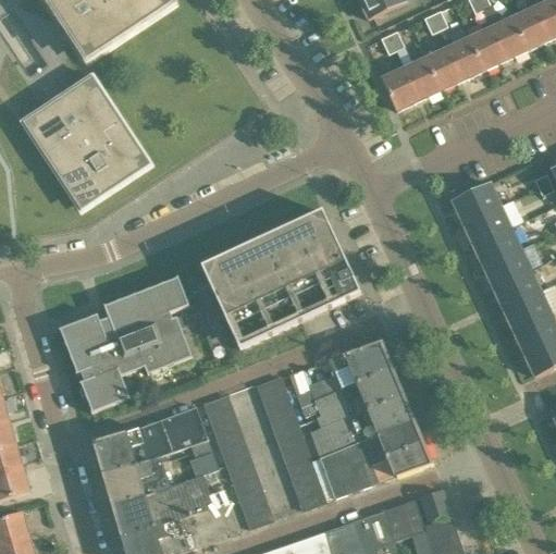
[(56,0),(57,1),(50,5),(49,4),(48,4),(61,25),(81,54),(96,45),(100,51),(98,52),(99,53),(145,23),(140,15),(155,5),(159,14),(175,3),(172,0),(56,0)]
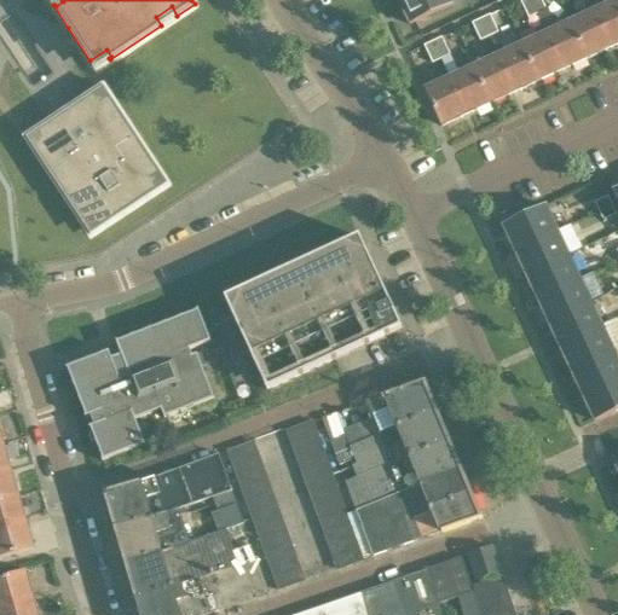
[(398,0),(408,23),(451,3),(450,0),(398,0)]
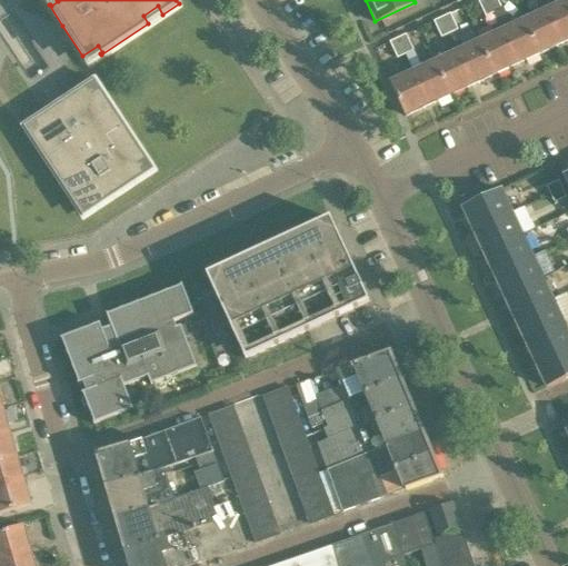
[(478,0),(485,15),(492,11),(487,0),(478,0)]
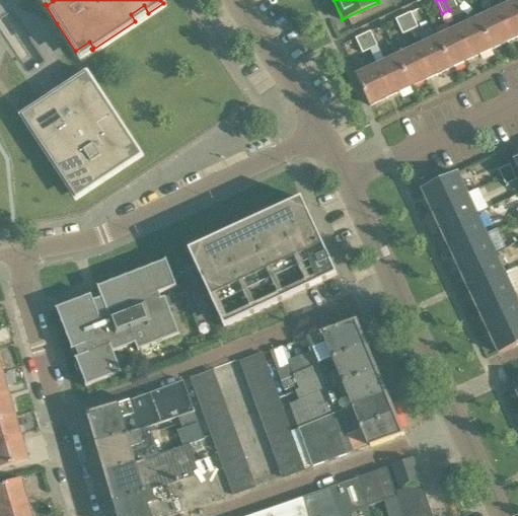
[(512,38),(517,33),(517,0),(510,0),(497,6),(512,38)]
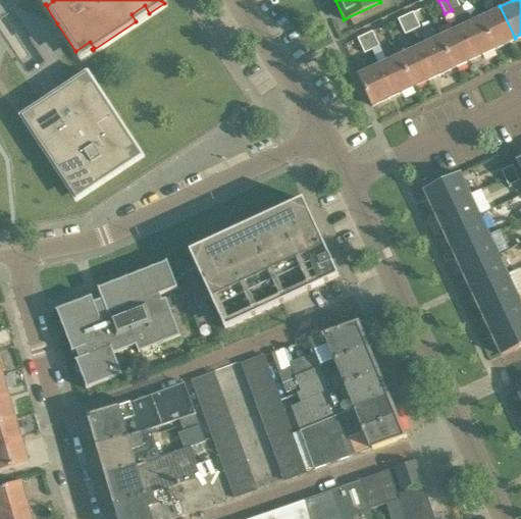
[(500,6),(479,15),(495,47),(515,38),(500,6)]
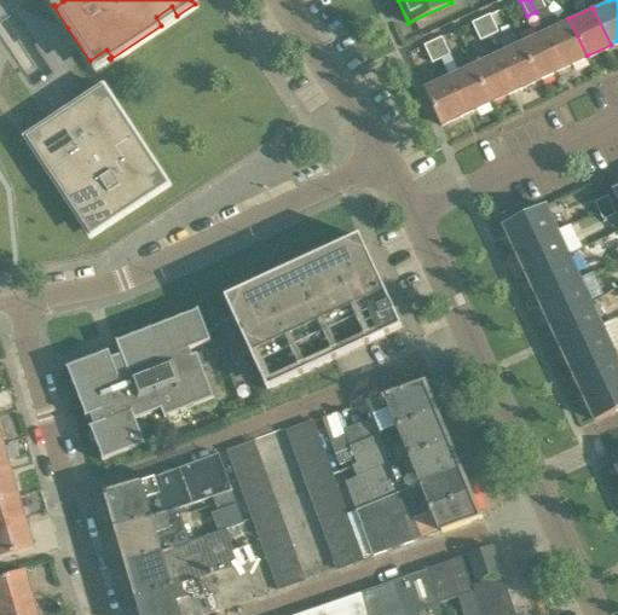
[(489,12),(479,16),(487,34),(496,30),(489,12)]
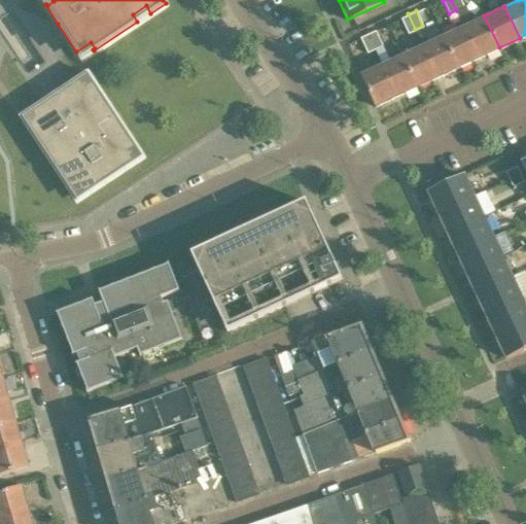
[(408,13),(400,18),(408,33),(415,29),(408,13)]
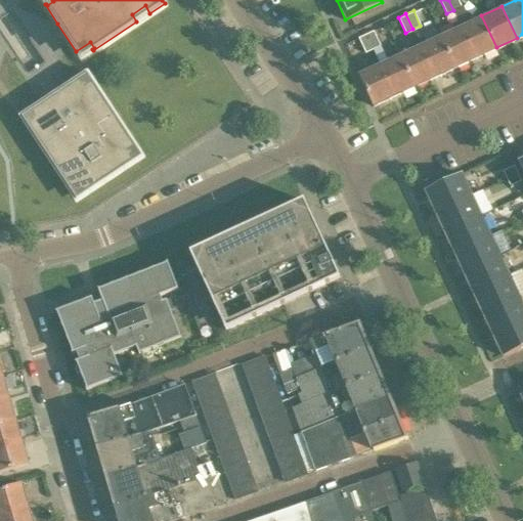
[(481,15),(461,25),(476,56),(496,47),(481,15)]
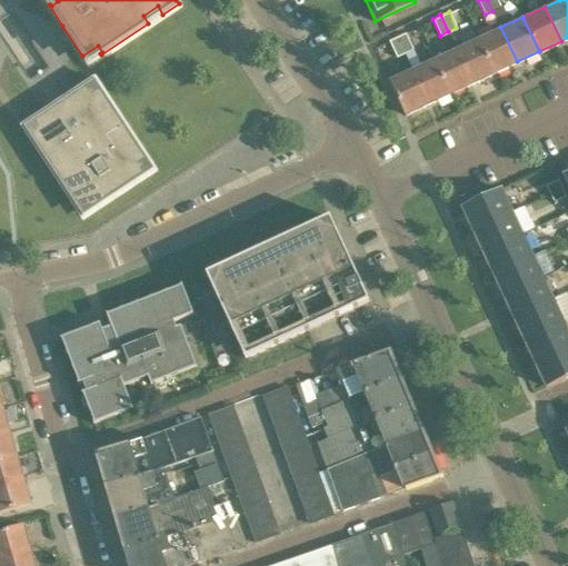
[(495,71),(517,61),(500,27),(478,38),(495,71)]
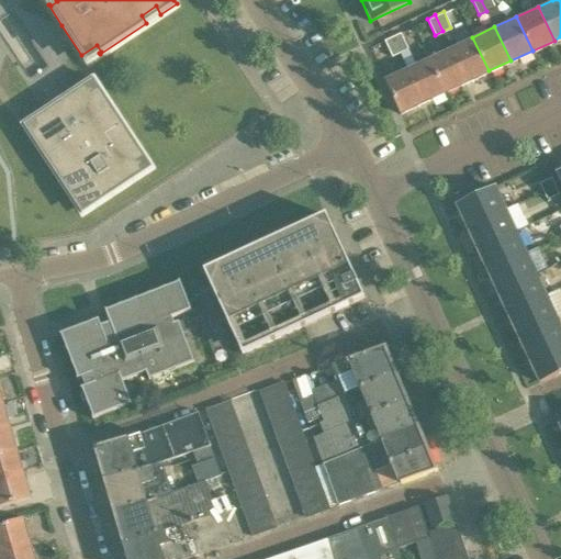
[(400,31),(392,35),(400,52),(407,47),(400,31)]
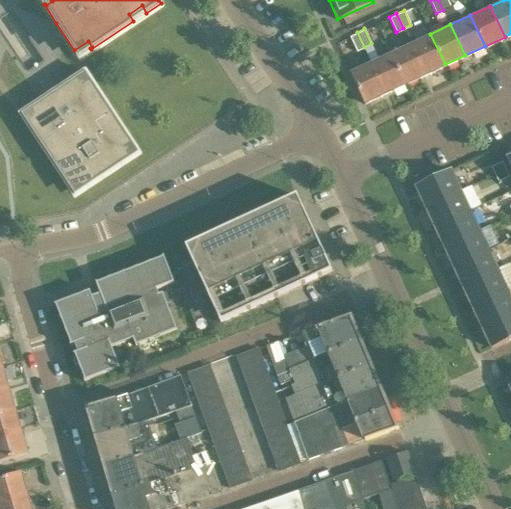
[(357,32),(349,35),(356,50),(364,47),(357,32)]
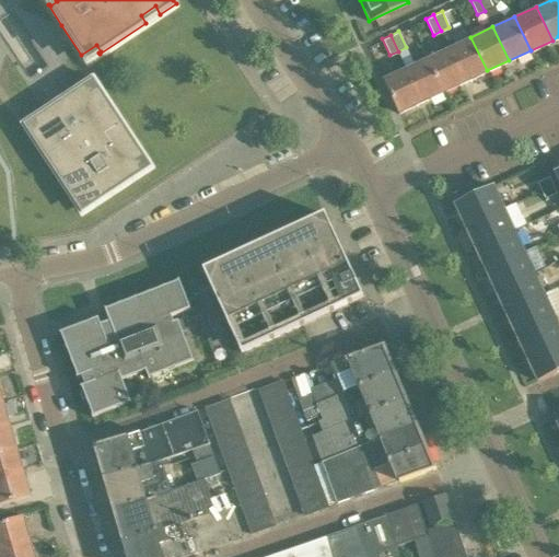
[(470,37),(449,47),(465,81),(487,70),(470,37)]
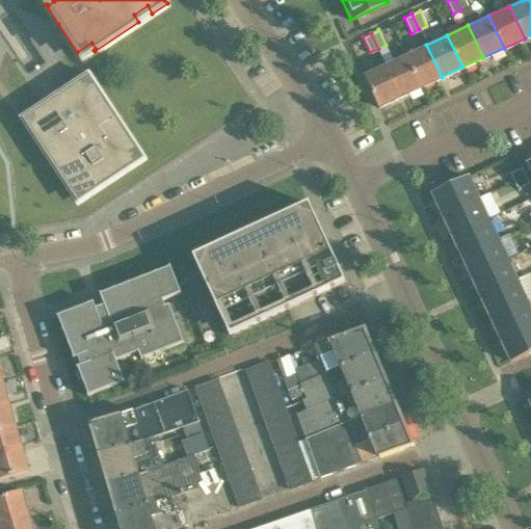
[(421,86),(442,77),(426,45),(405,54),(421,86)]
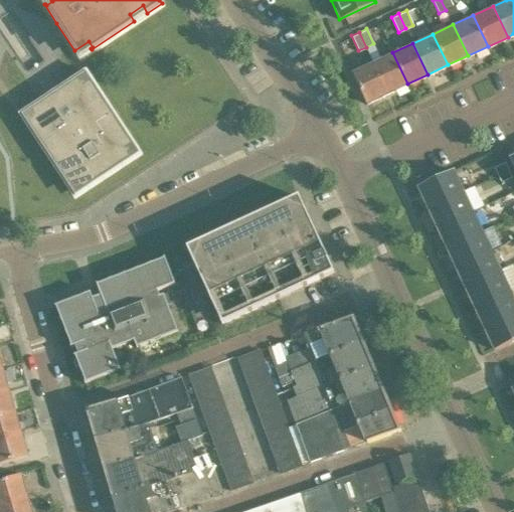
[(392,52),(372,61),(386,93),(407,83),(392,52)]
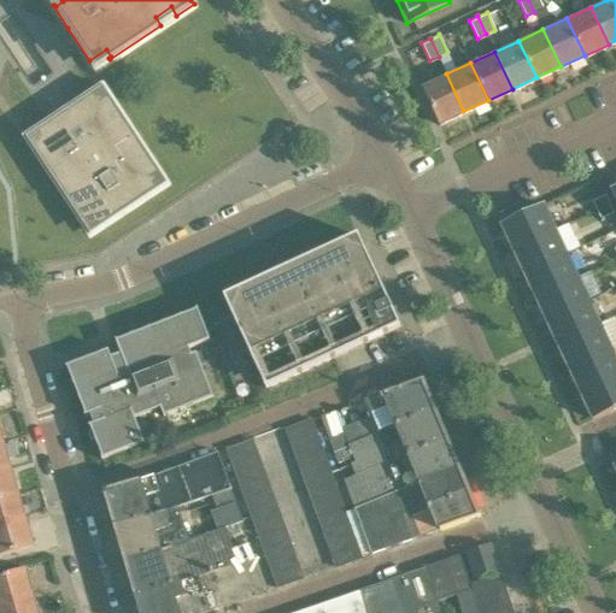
[(439,123),(463,111),(446,74),(421,86),(439,123)]
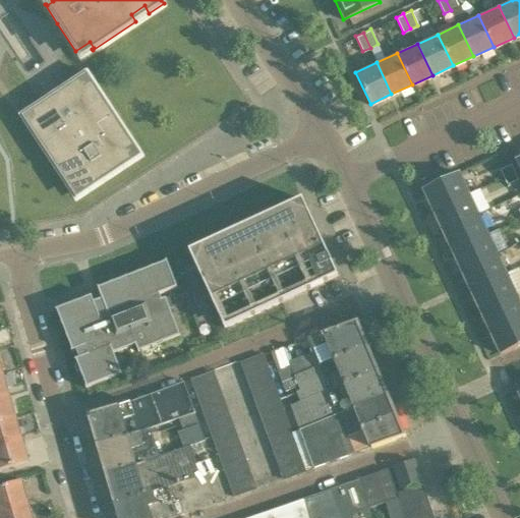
[(85,70),(50,94),(27,109),(37,122),(31,126),(30,125),(29,126),(70,189),(83,180),(89,188),(134,158),(133,156),(132,157),(124,145),(131,139),(104,97),(102,98),(103,99),(97,103),(89,90),(96,84),(85,70)]
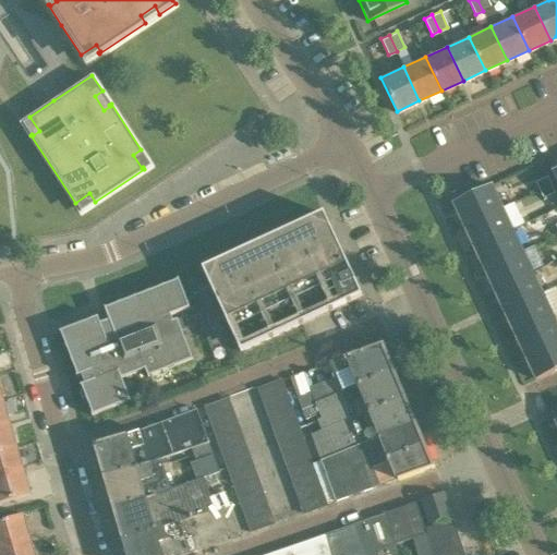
[(534,180),(539,189),(551,182),(546,175),(534,180)]
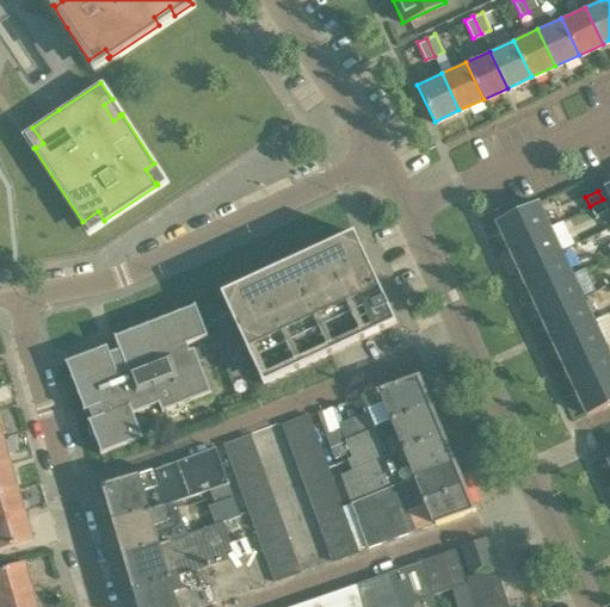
[(603,199),(590,206),(593,215),(607,209),(603,199)]
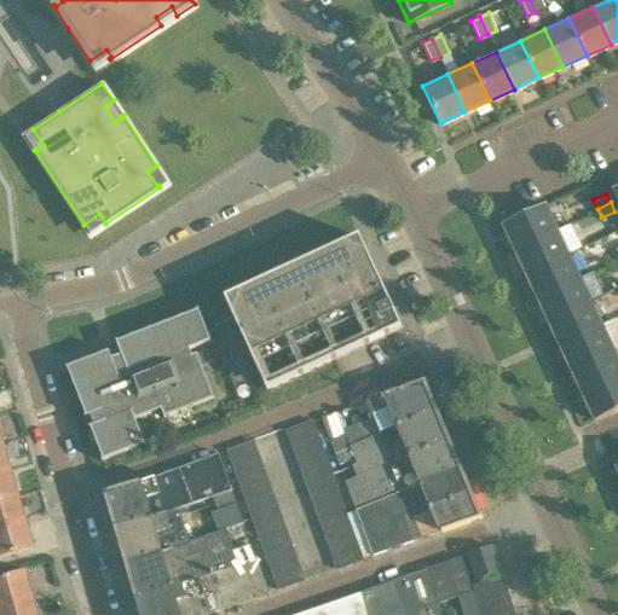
[(513,248),(555,227),(544,203),(501,224),(513,248)]
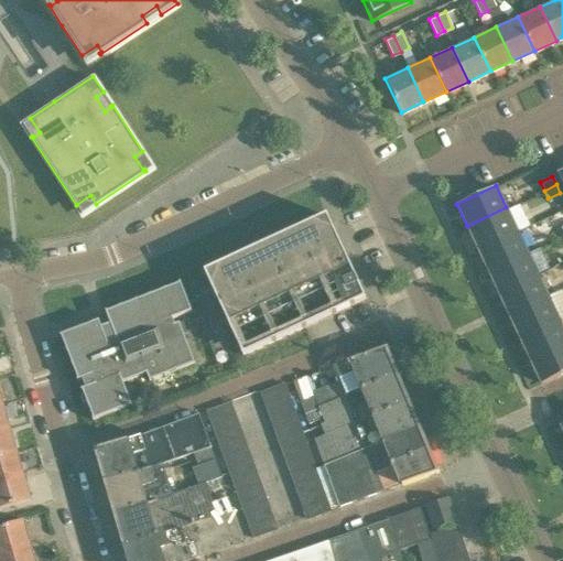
[(467,226),(477,248),(517,230),(506,207),(467,226)]
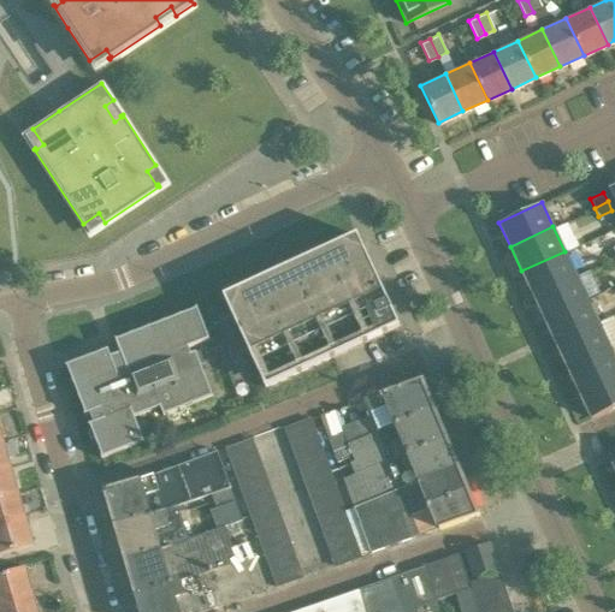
[(401,322),(358,231),(224,293),(238,325),(242,331),(249,348),(266,385),(401,322)]
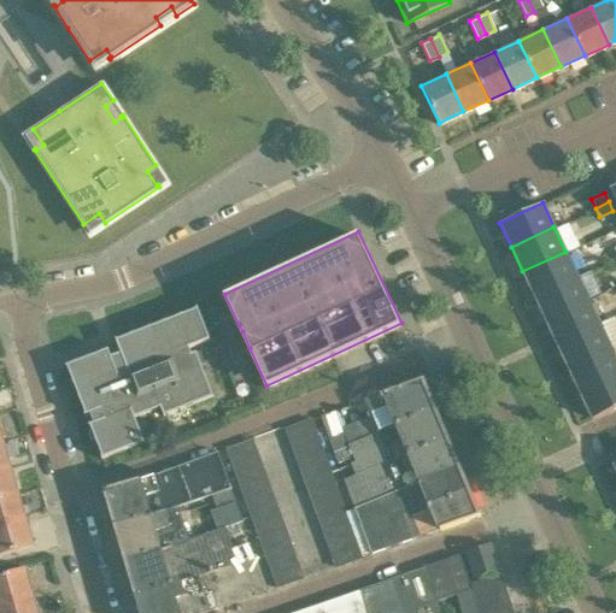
[(565,252),(522,271),(534,295),(576,276),(565,252)]
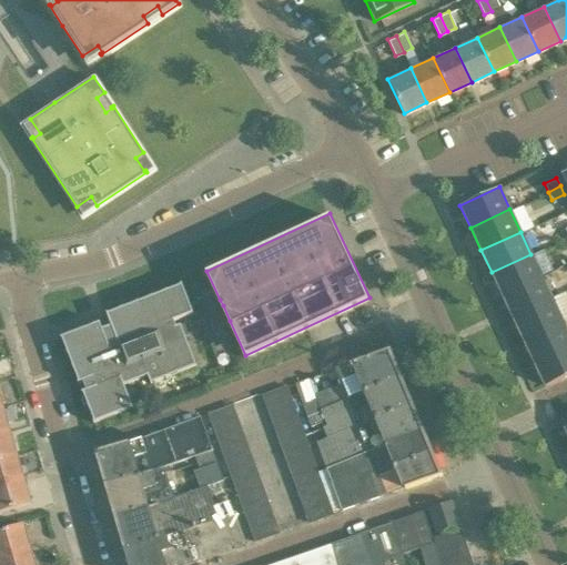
[(502,295),(540,276),(530,254),(492,272),(502,295)]
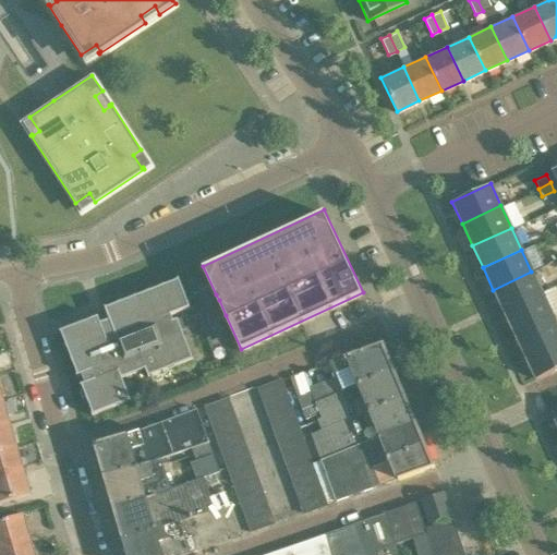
[(191,329),(226,315),(219,300),(215,302),(213,296),(216,294),(203,266),(103,305),(108,317),(99,321),(97,314),(59,329),(75,373),(75,374),(80,373),(83,381),(79,383),(80,384),(81,384),(92,412),(91,412),(91,413),(130,398),(121,376),(144,368),(147,375),(192,357),(180,328),(189,324),(191,329)]
